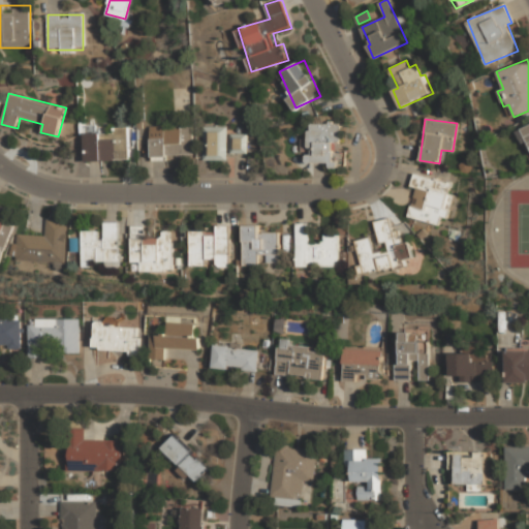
[(338,123),(308,123),(308,164),(338,164),(338,123)]
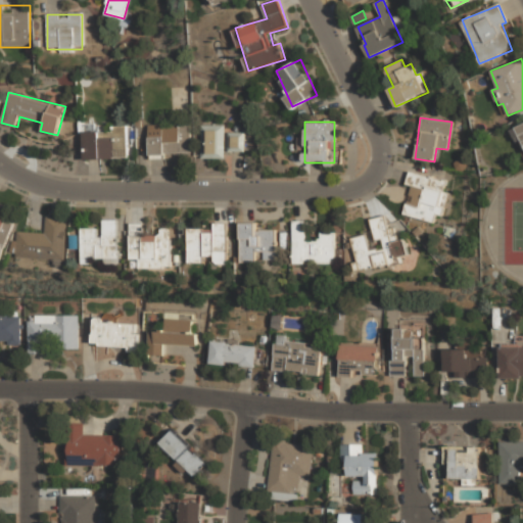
[(522,123),(510,129),(521,153),(522,152),(522,123)]
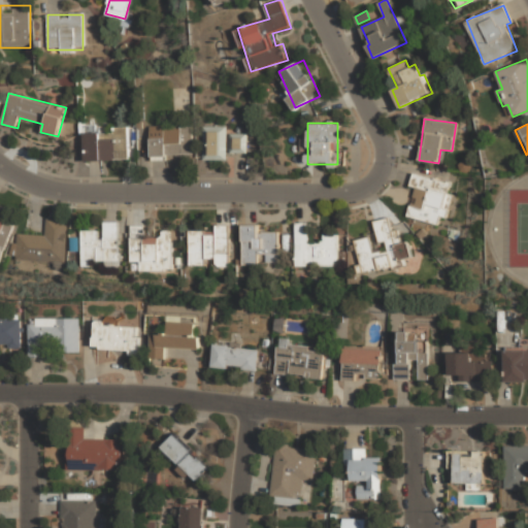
[(150,126),(150,156),(193,156),(193,126),(150,126)]
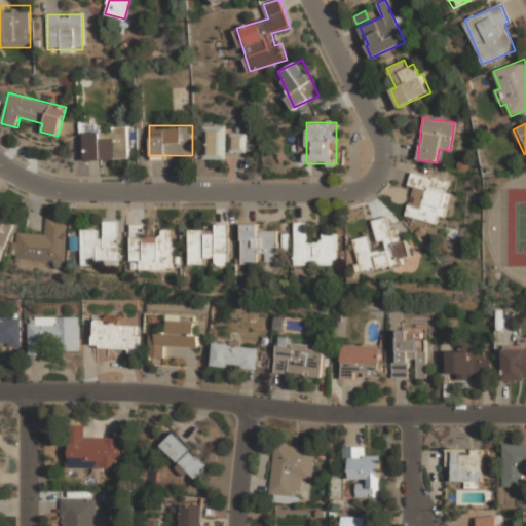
[(225,125),(203,125),(203,158),(225,158),(225,125)]
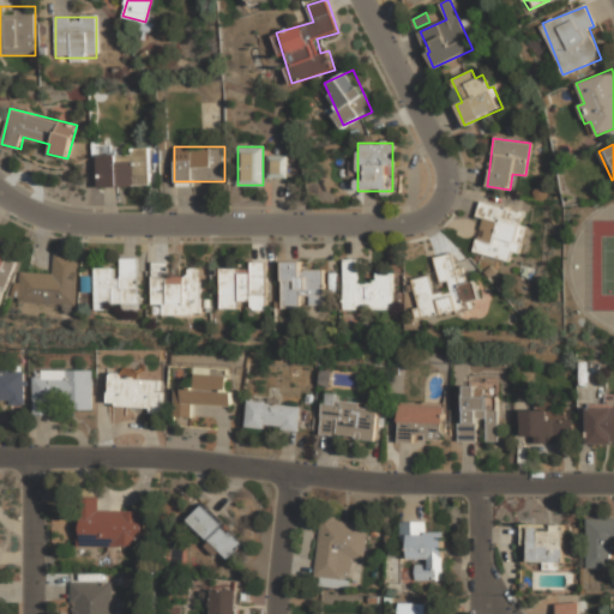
[(149,187),(149,152),(98,152),(100,188),(149,187)]
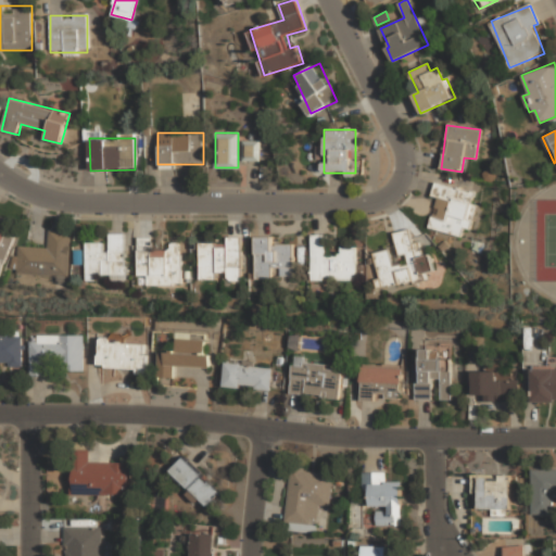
[(258,140),(242,140),(242,160),(258,160),(258,140)]
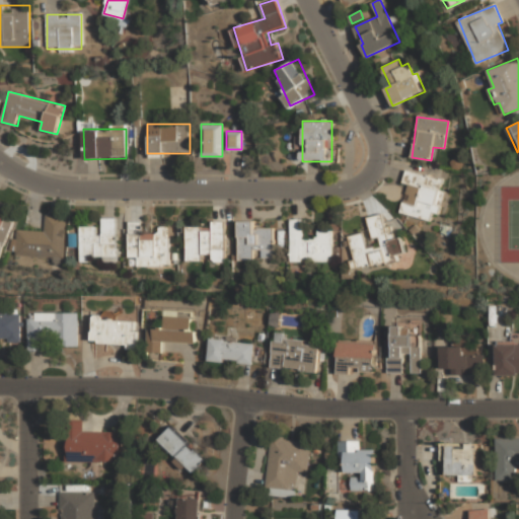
[(400,213),(431,220),(432,213),(439,214),(444,192),(441,191),(443,178),(405,170),(402,183),(408,184),(400,213)]
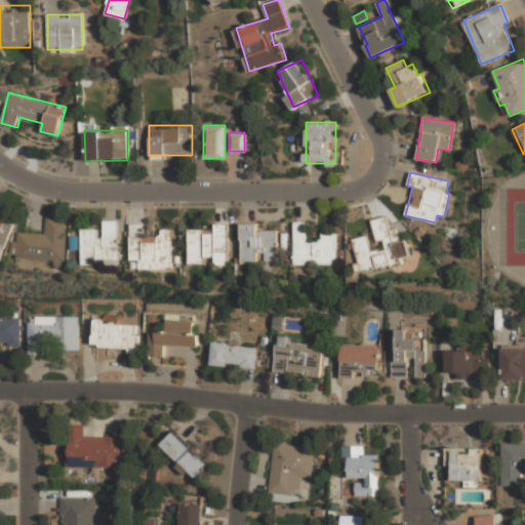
[(353,238),(360,272),(405,263),(403,257),(409,255),(406,240),(394,243),(389,215),(371,219),(376,242),(382,240),(385,248),(370,251),(367,235),(353,238)]
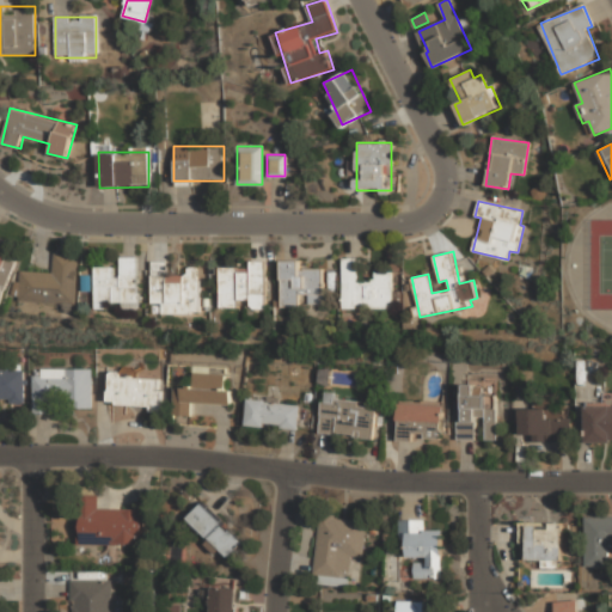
[(20,271),(19,282),(13,281),(12,300),(75,304),(78,255),(54,254),(53,273),(20,271)]
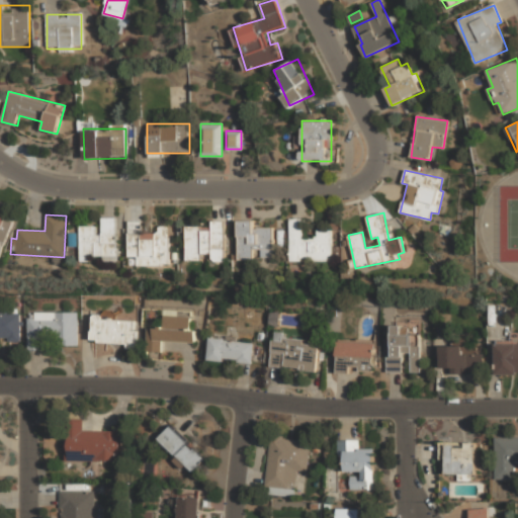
[(0,255),(12,222),(0,217),(0,255)]
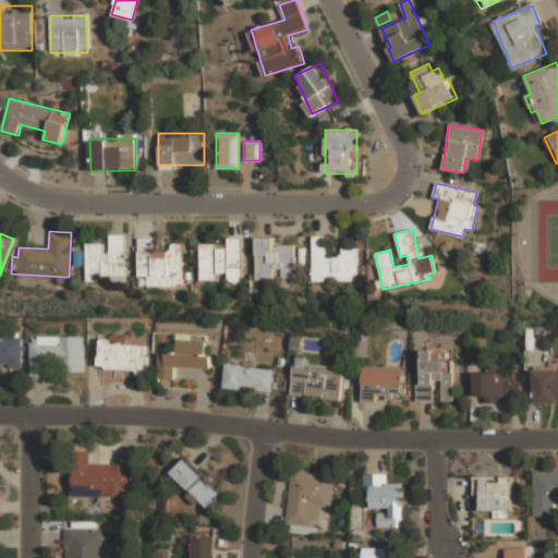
[(87,282),(101,281),(101,280),(125,280),(125,234),(110,234),(110,252),(104,252),(104,243),(86,244),(87,282)]
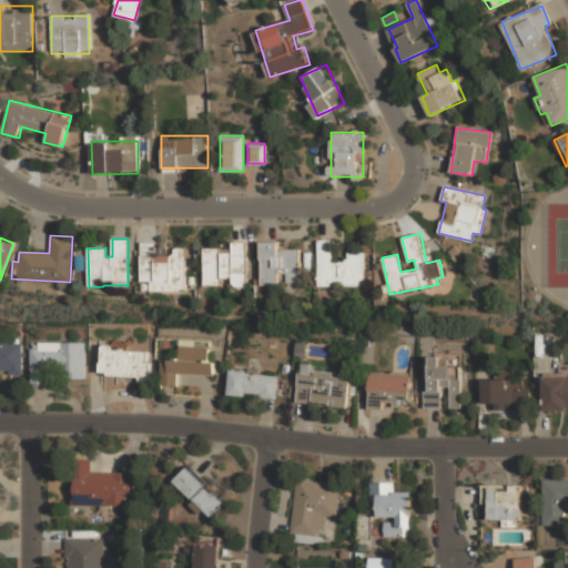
[(363,252),(346,252),(345,262),(334,262),(334,240),(318,240),(317,285),(362,286),(363,252)]
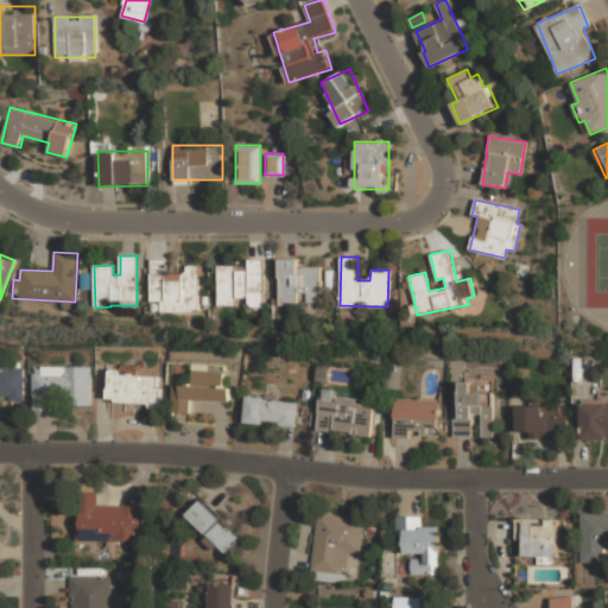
[(151,302),(162,302),(162,311),(197,312),(198,266),(185,265),(185,273),(166,273),(166,260),(152,259),(151,302)]
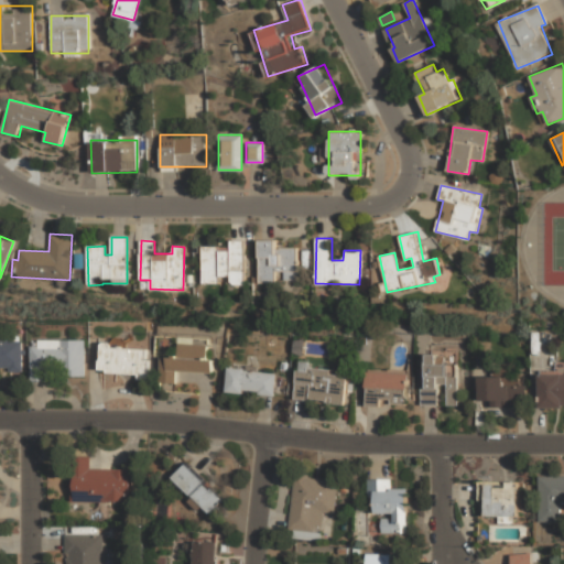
[(203,283),(226,283),(226,285),(245,284),(243,240),(228,240),(228,247),(202,247),(203,283)]
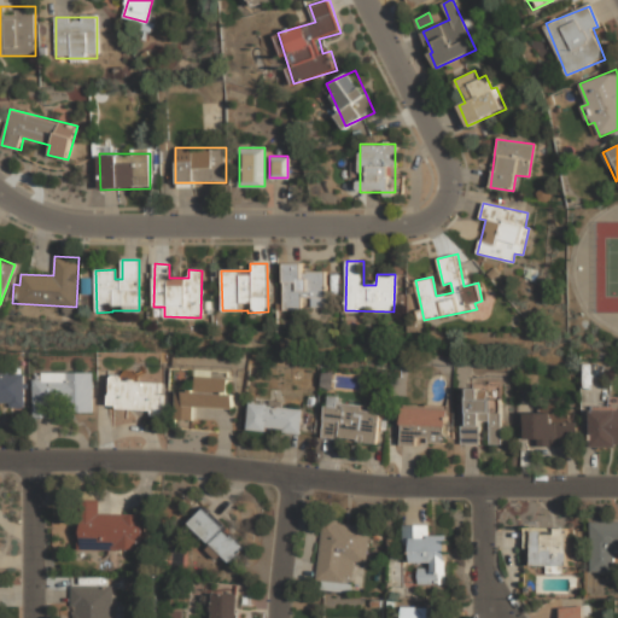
[(326,307),(326,272),(302,272),(302,263),(284,263),(284,310),(307,310),(307,307),(326,307)]
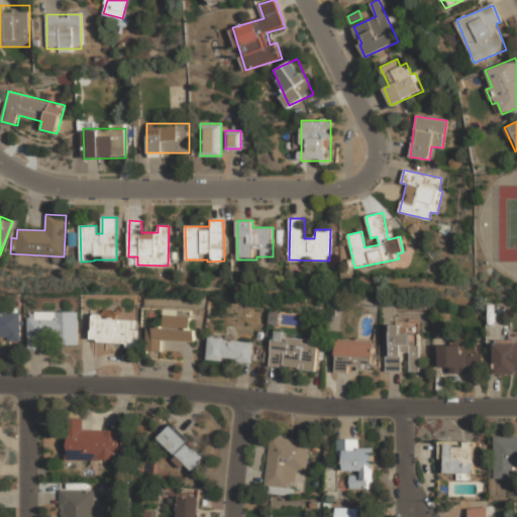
[(77,311),(34,312),(34,318),(27,318),(28,349),(49,349),(49,345),(78,344),(77,311)]
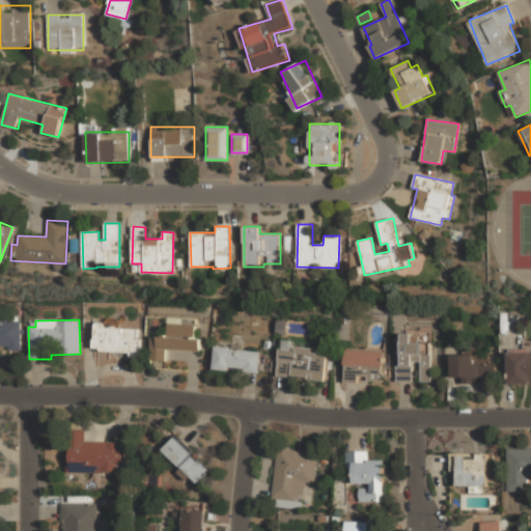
[(0,346),(7,346),(7,351),(20,350),(20,320),(0,320),(0,346)]
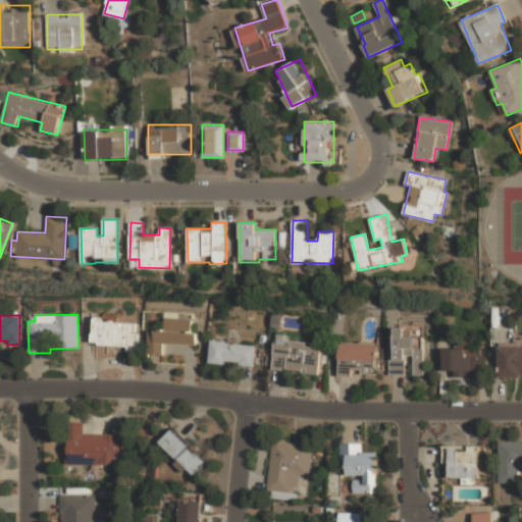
[(197,346),(198,333),(192,333),(192,319),(164,317),(164,330),(149,329),(147,354),(163,355),(164,344),(197,346)]
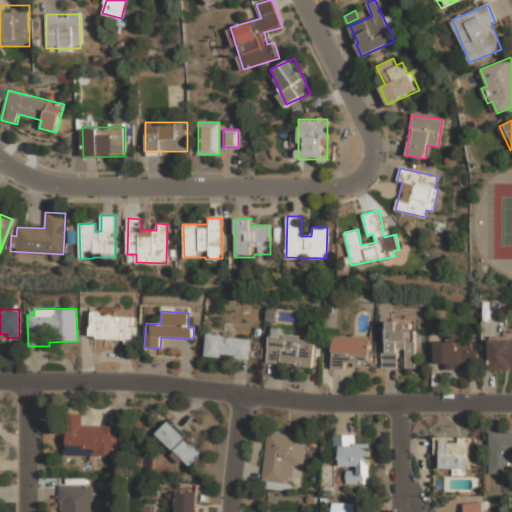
[(133,345),(134,315),(91,313),(90,338),(125,340),(125,345),(133,345)]
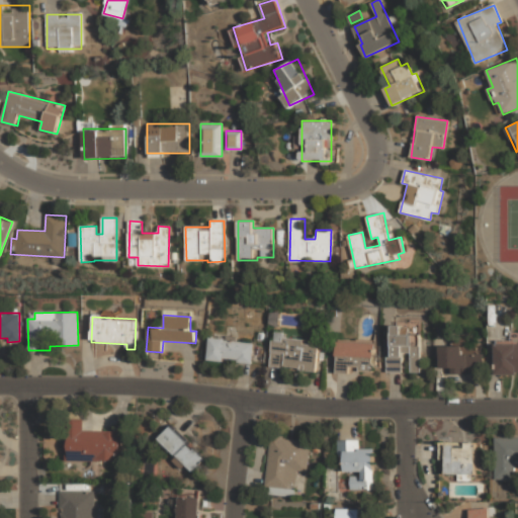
[(387,372),(402,372),(402,353),(411,353),(411,372),(420,372),(420,335),(403,335),(403,326),(393,326),(393,357),(387,357),(387,372)]
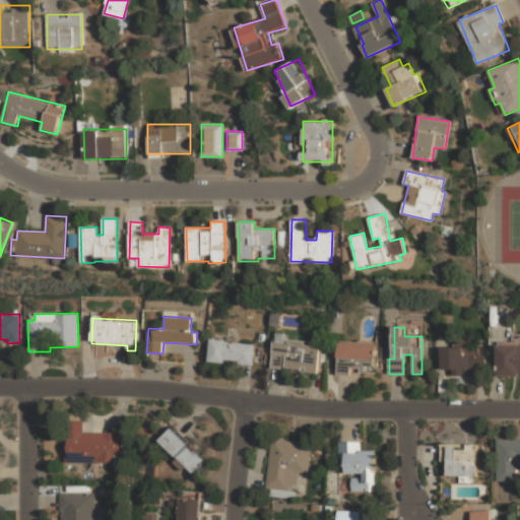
[(519,333),(512,334),(512,342),(498,342),(498,376),(519,375),(519,333)]
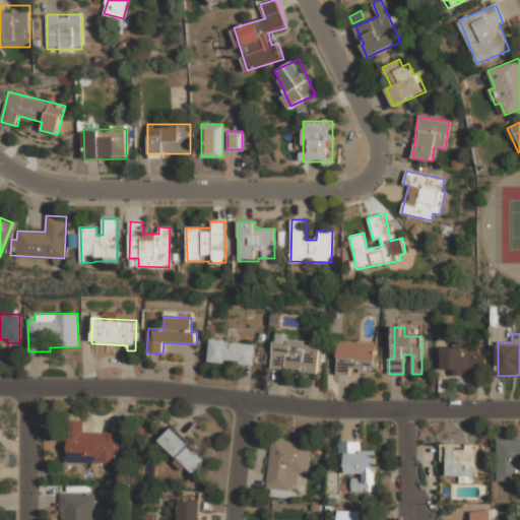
[(272,368),(317,373),(320,342),(275,337),(272,368)]
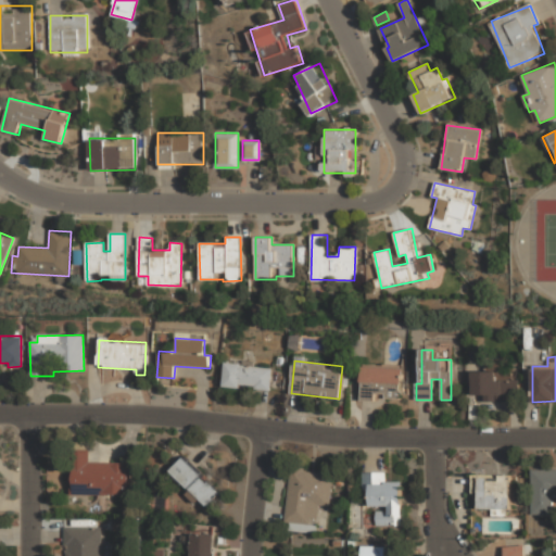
[(270,390),(273,368),(226,363),(224,386),(270,390)]
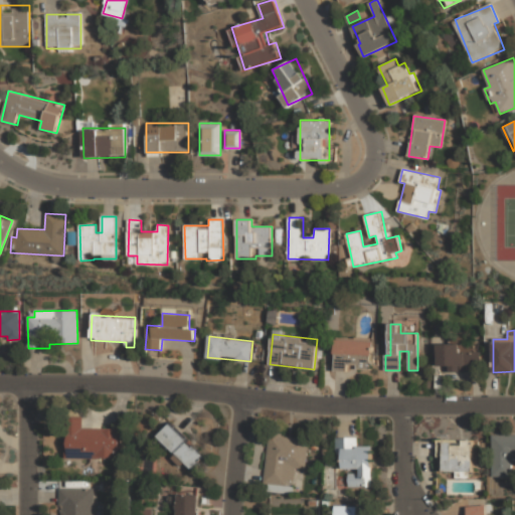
[(334,371),(347,371),(347,367),(370,368),(371,339),(335,338),(334,371)]
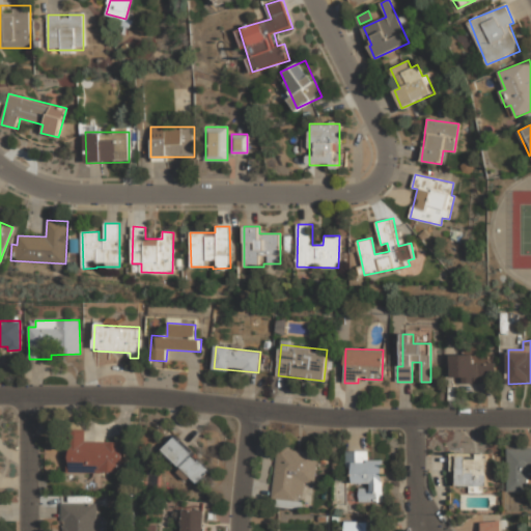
[(463,384),(496,383),(496,363),(474,363),(474,355),(451,355),(452,378),(463,378),(463,384)]
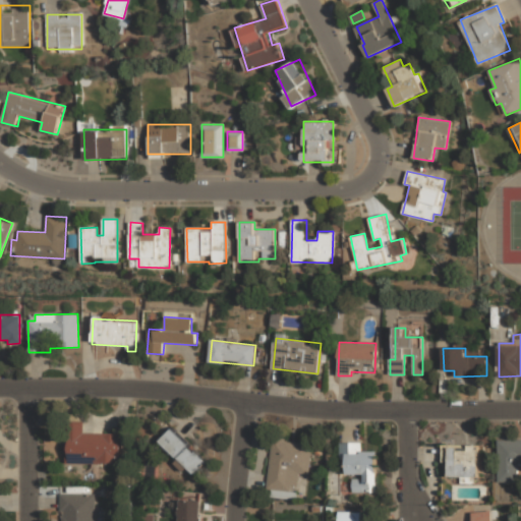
[(84,433),(84,422),(67,421),(67,464),(122,464),(122,433),(84,433)]
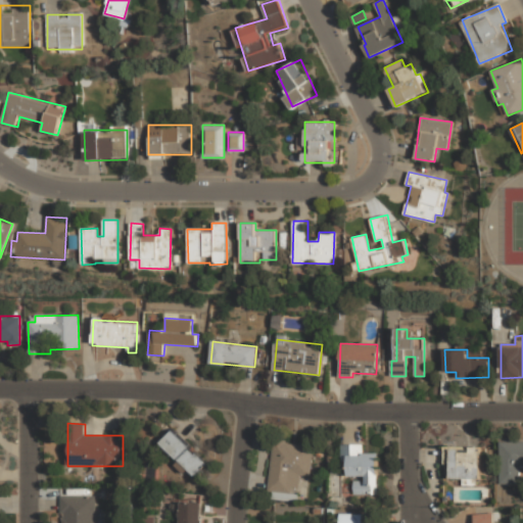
[(193,478),(206,464),(174,430),(159,443),(193,478)]
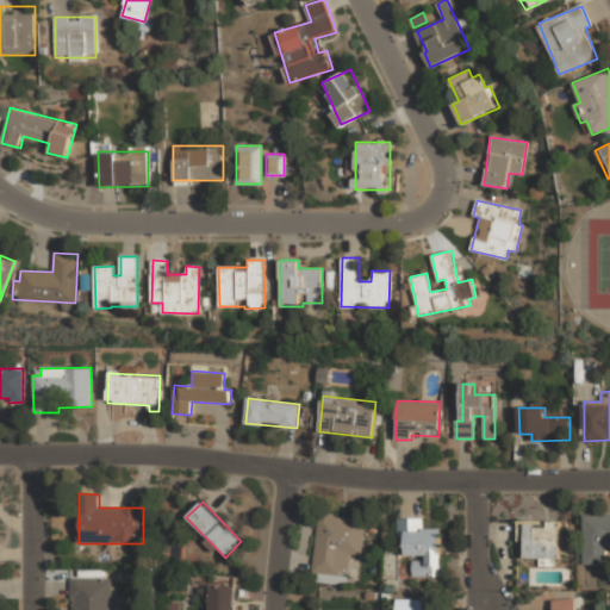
[(319,511),(312,572),(323,573),(323,579),(346,582),(349,553),(361,554),(366,516),(319,511)]
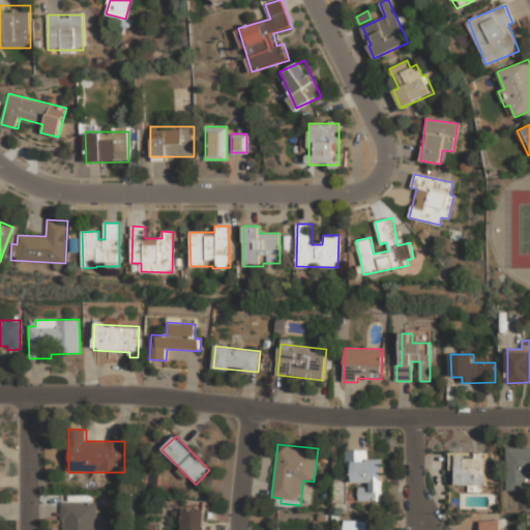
[(529,447),(508,447),(507,491),(528,491),(528,469),(529,469),(529,447)]
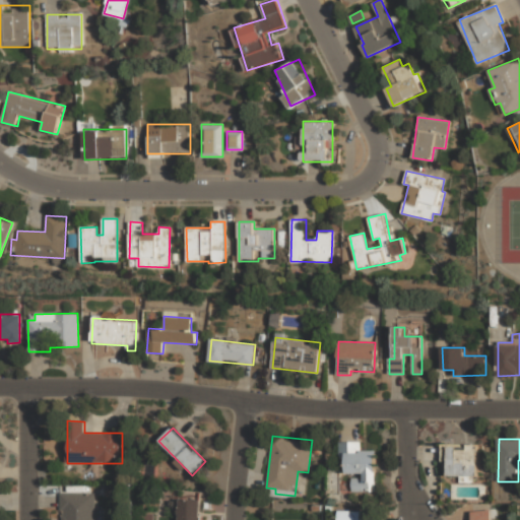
[(340,462),(346,462),(346,472),(352,472),(352,491),(376,491),(376,450),(361,450),(361,441),(340,441),(340,462)]
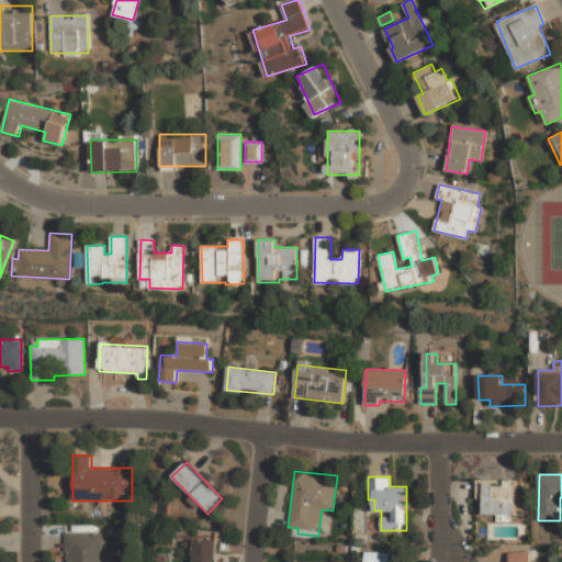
[(516,479),(479,479),(479,502),(484,502),(484,514),(516,514),(516,479)]
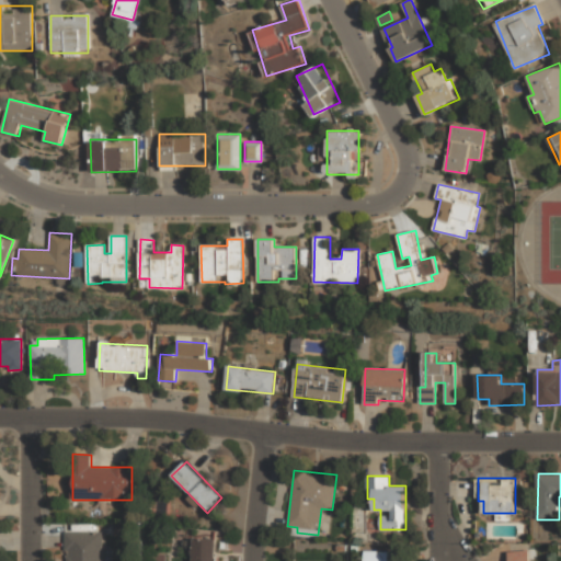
[(66,560),(102,560),(103,531),(67,531),(66,560)]
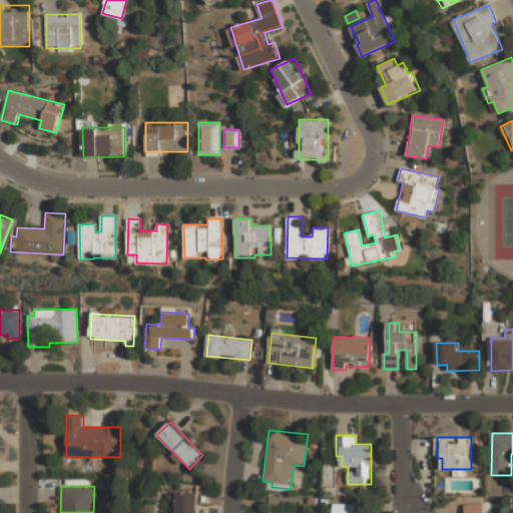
[(197,512),(197,493),(176,493),(175,512),(197,512)]
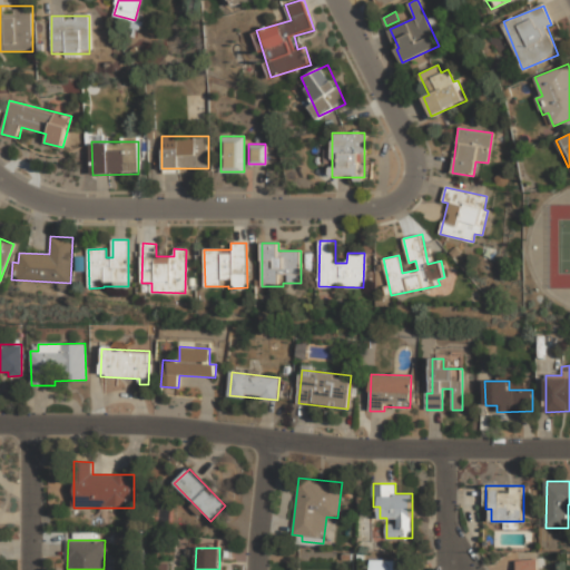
[(539,569),(539,558),(520,559),(520,569),(539,569)]
